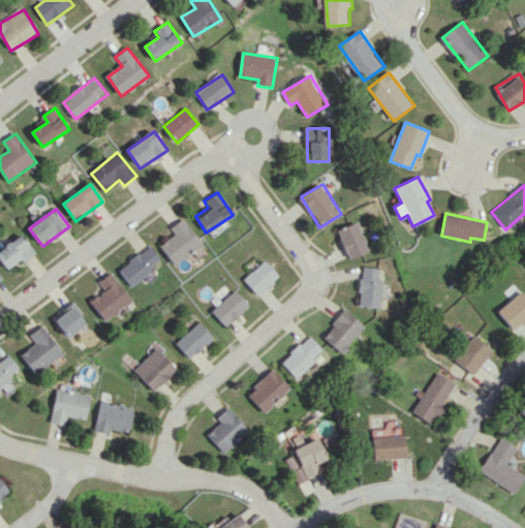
[(170,228),(174,235),(159,246),(174,266),(202,245),(182,219),(170,228)]
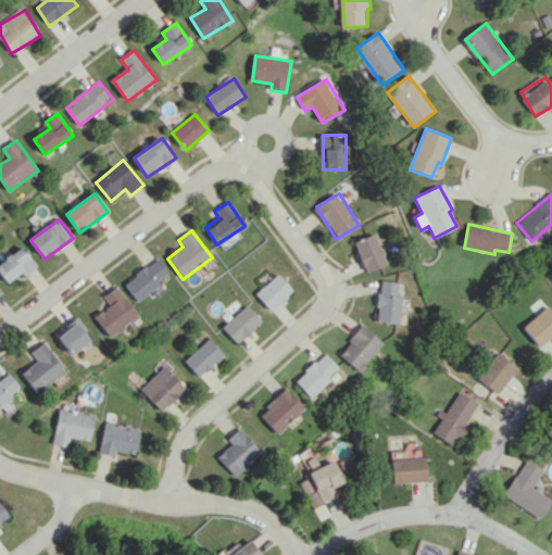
[(389,264),(376,234),(355,243),(368,273),(389,264)]
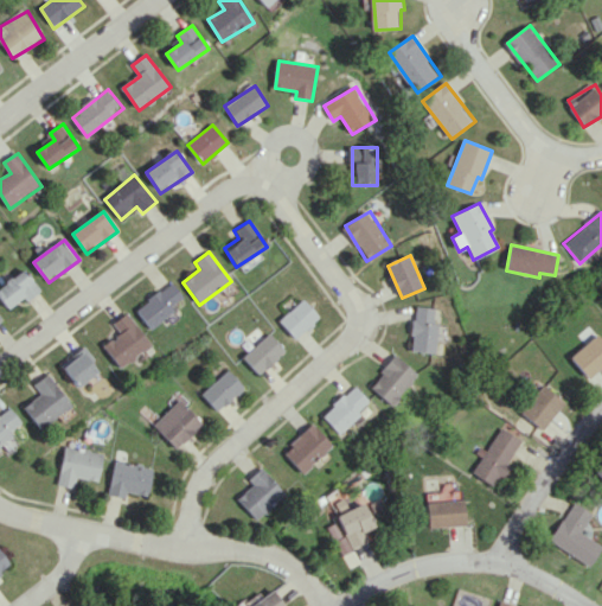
[(42,292),(29,270),(0,287),(0,295),(8,310),(25,299),(27,301),(42,292)]
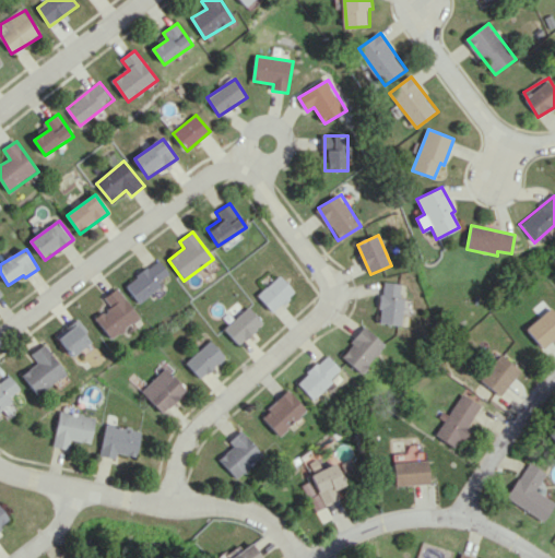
[(126,285),(139,304),(162,286),(158,282),(168,273),(158,260),(126,285)]
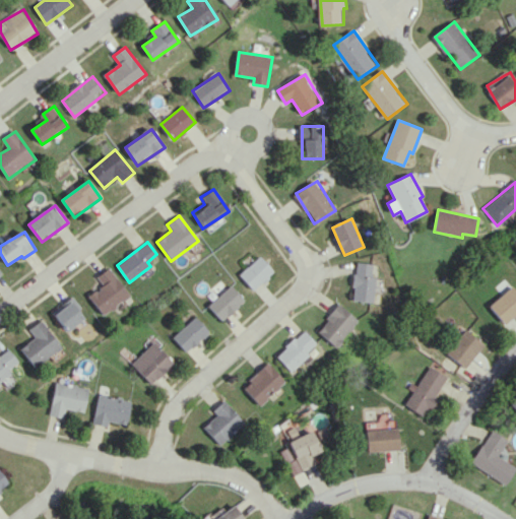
[(239,275),(254,292),(274,272),(259,256),(239,275)]
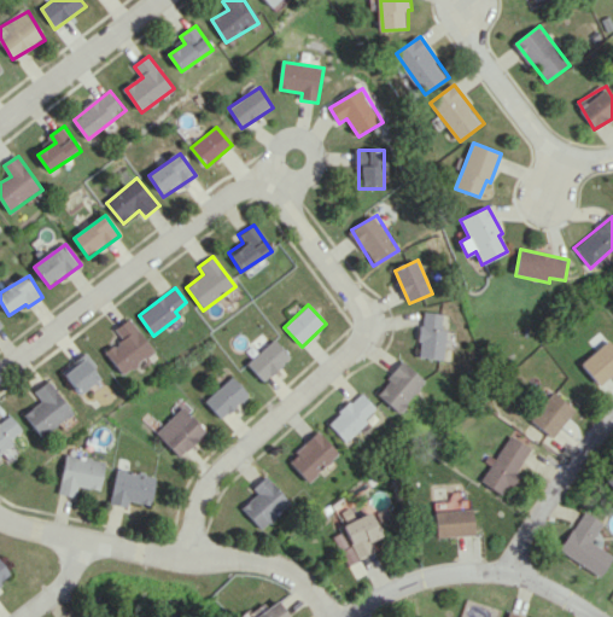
[(419,358),(444,360),(448,330),(443,330),(444,314),(424,313),(419,358)]
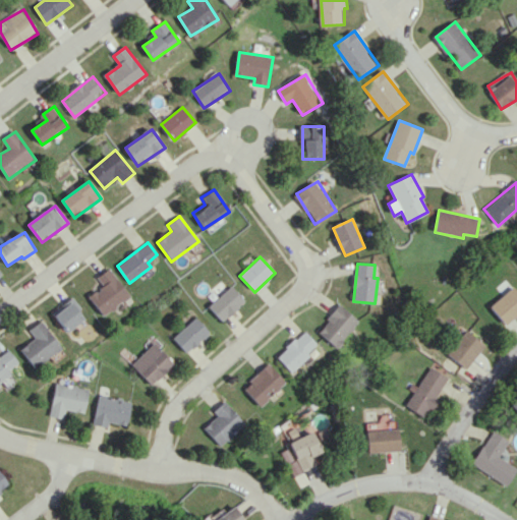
[(98,278),(104,287),(89,297),(103,316),(130,297),(110,269),(98,278)]
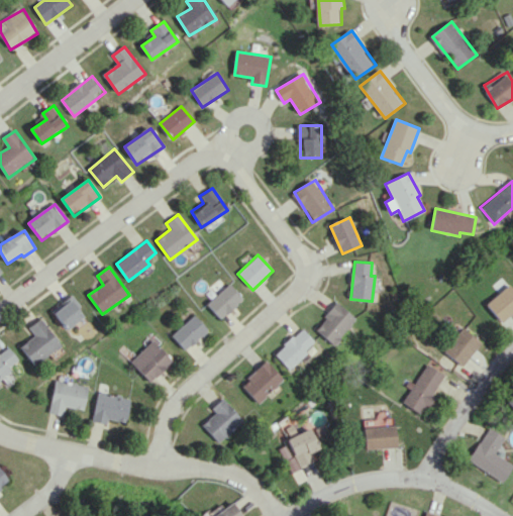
[(243,300),(229,284),(207,304),(220,320),(243,300)]
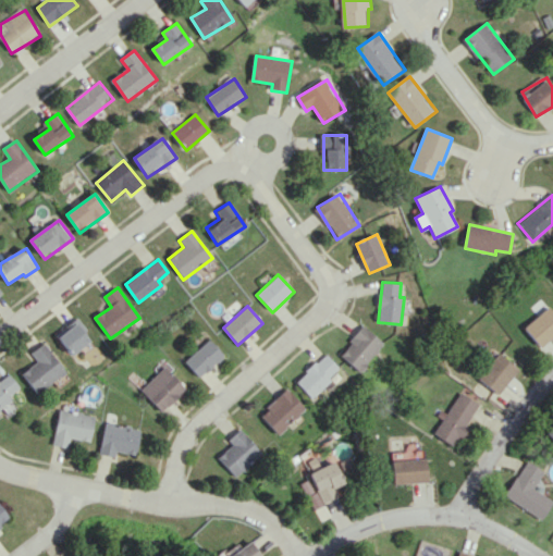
[(525,329),(542,348),(552,338),(552,308),(551,307),(525,329)]
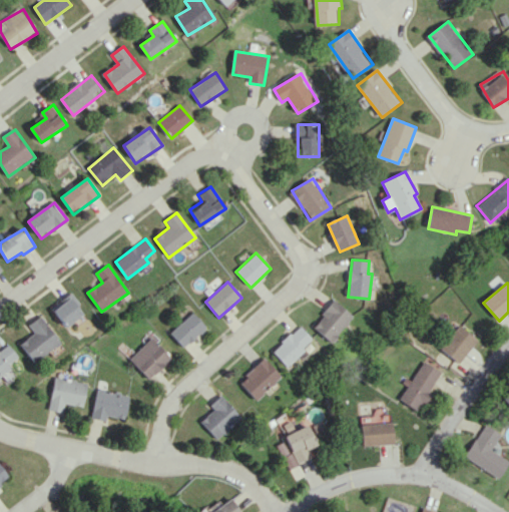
[(85,314),(71,295),(52,309),(66,328),(85,314)]
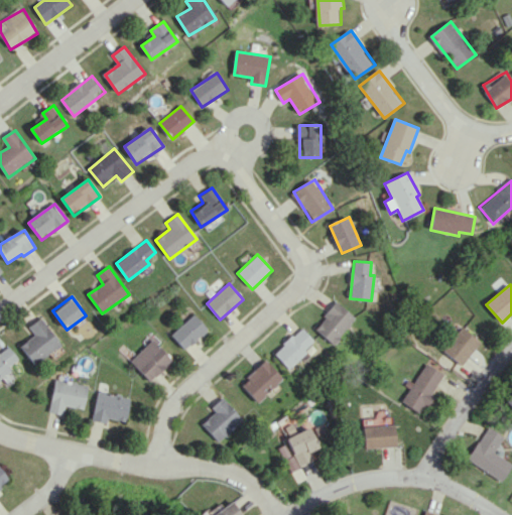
[(333,346),(357,319),(339,302),(314,329),(333,346)]
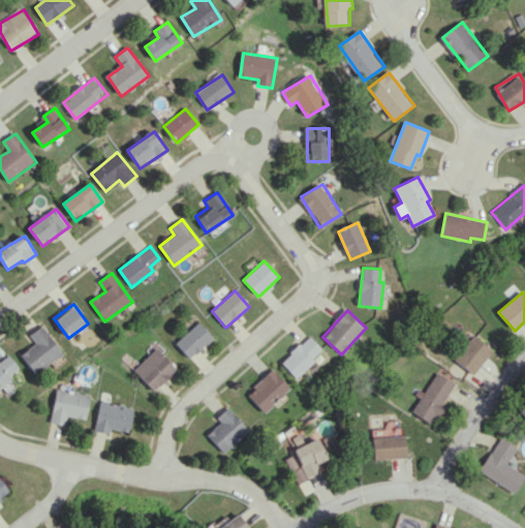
[(190,360),(213,338),(199,322),(176,344),(190,360)]
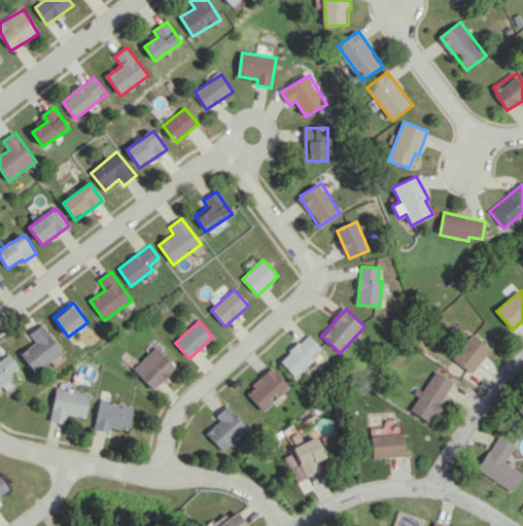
[(30,335),(36,343),(21,354),(36,373),(63,353),(42,325),(30,335)]
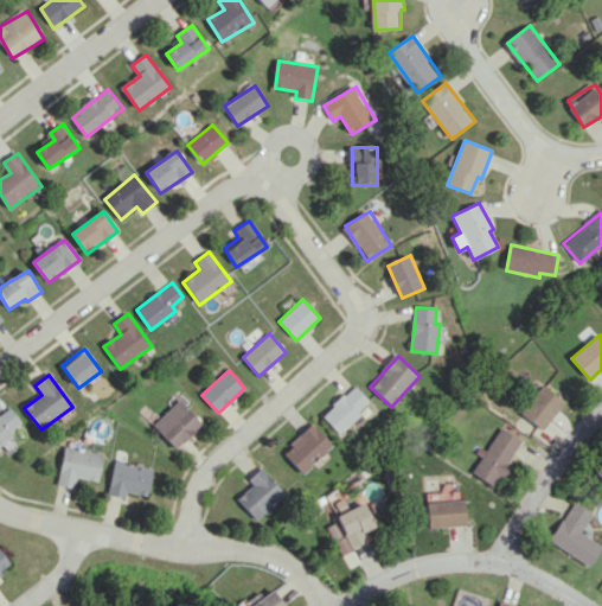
[(339,435),(362,414),(359,412),(370,402),(356,386),(322,416),(339,435)]
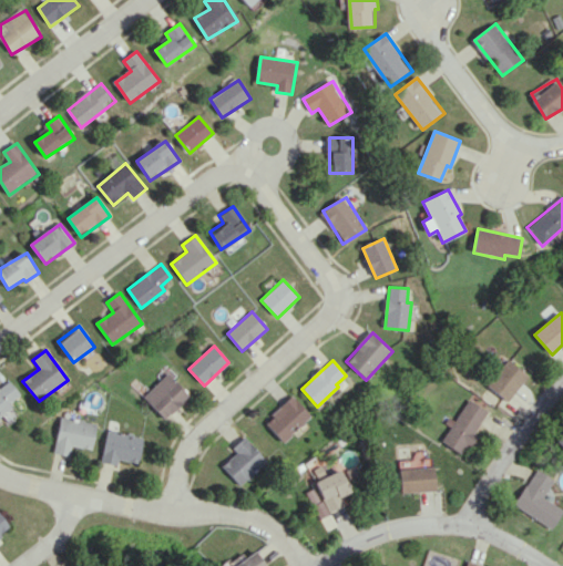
[(508,402),(530,377),(510,360),(488,386),(508,402)]
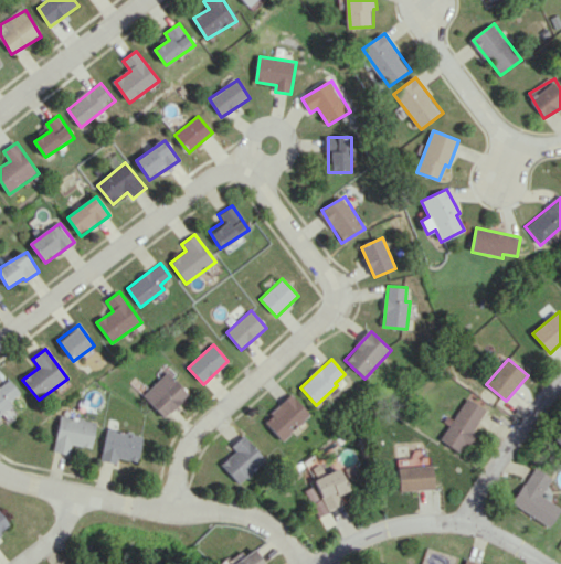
[(190,395),(168,372),(144,395),(165,418),(190,395)]
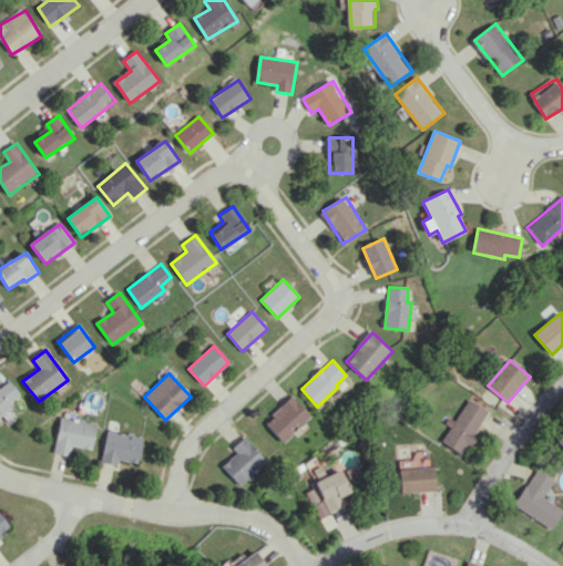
[(0,388),(0,415),(23,398),(9,380),(0,388)]
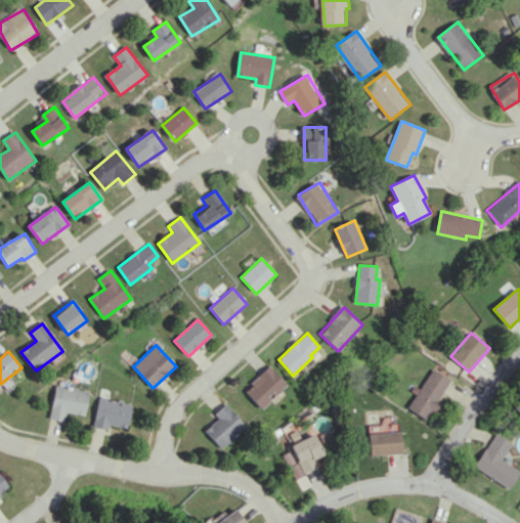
[(261,409),(288,385),(271,366),(245,391),(261,409)]
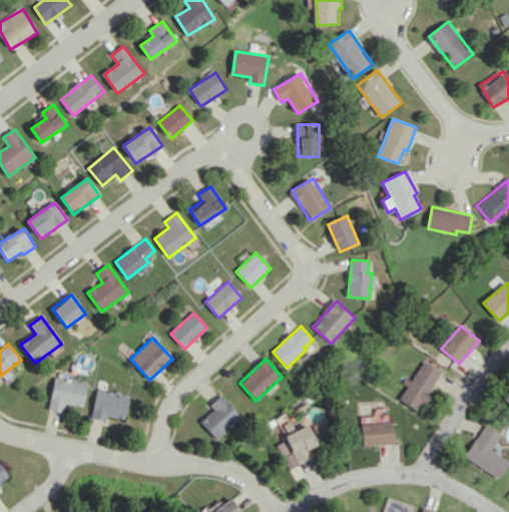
[(401,400),(420,412),(444,373),(425,362),(401,400)]
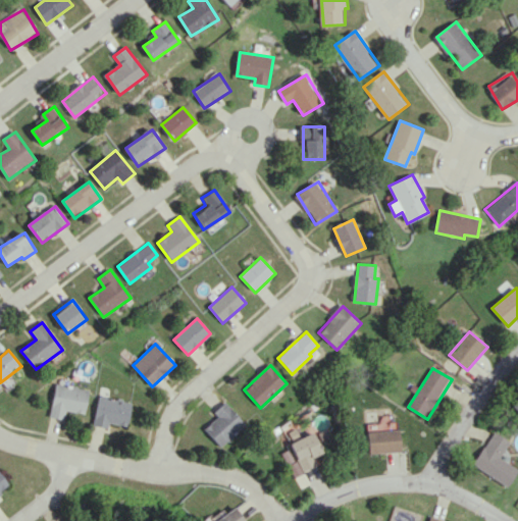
[(90,389),(56,384),(51,418),(65,420),(66,411),(86,414),(90,389)]
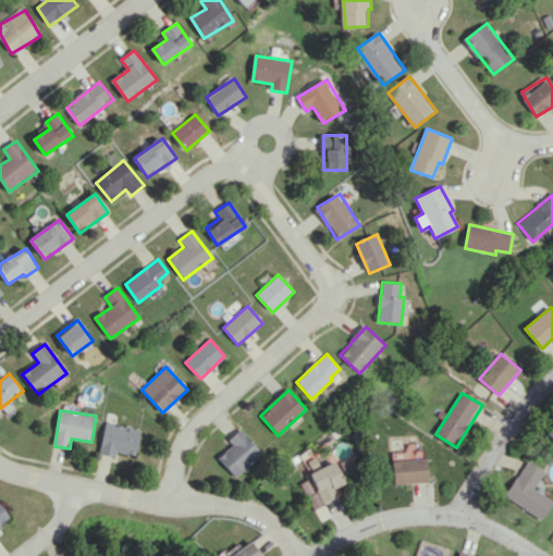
[(142,430),(107,422),(100,455),(115,458),(117,453),(136,456),(142,430)]
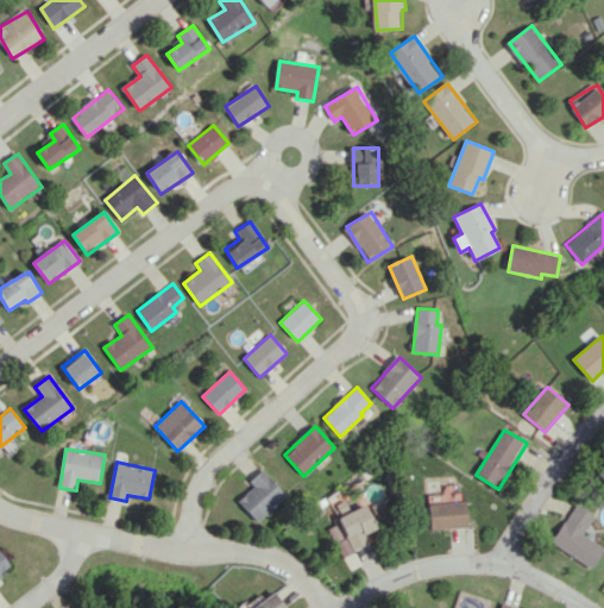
[(255,488),(238,500),(255,522),(287,500),(264,470),(249,481),(255,488)]
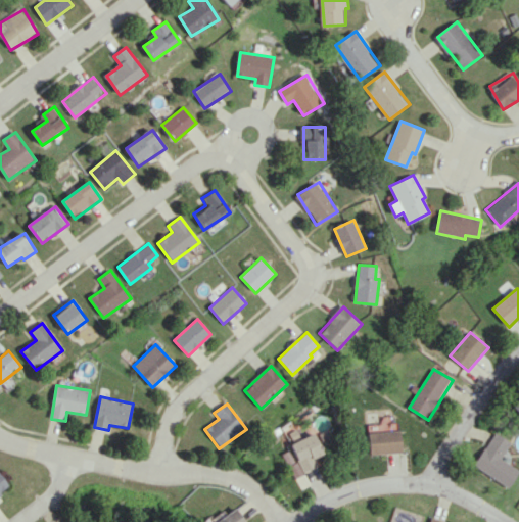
[(333,445),(333,427),(322,428),(322,446),(333,445)]
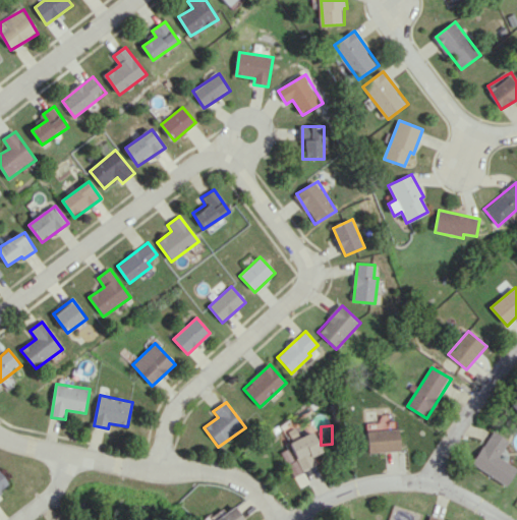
[(368,453),(401,452),(400,429),(367,430),(368,453)]
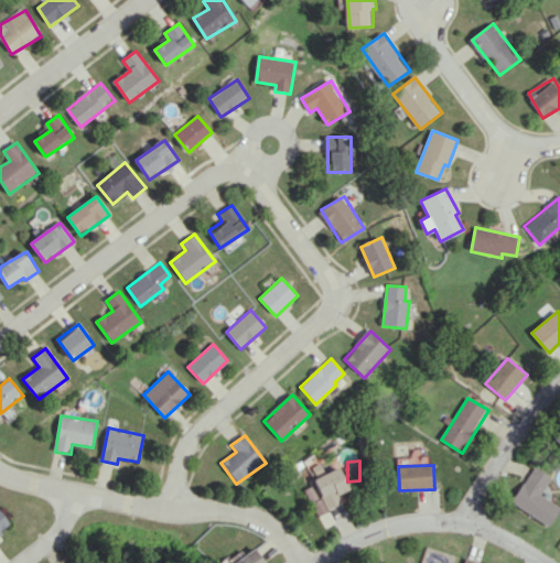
[(559,506),(542,496),(552,478),(535,467),(513,504),(550,527),(559,513),(559,506)]
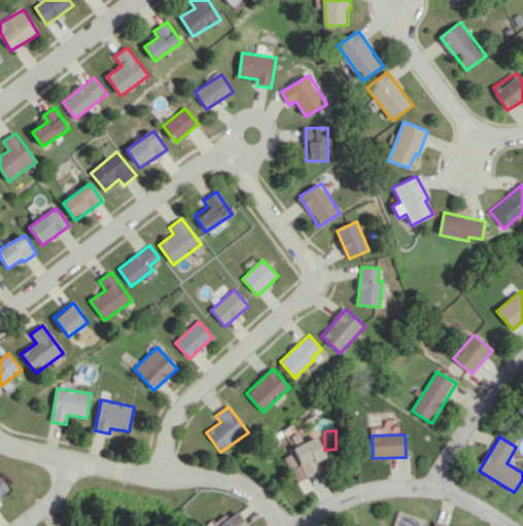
[(305,475),(328,464),(316,437),(292,448),(305,475)]
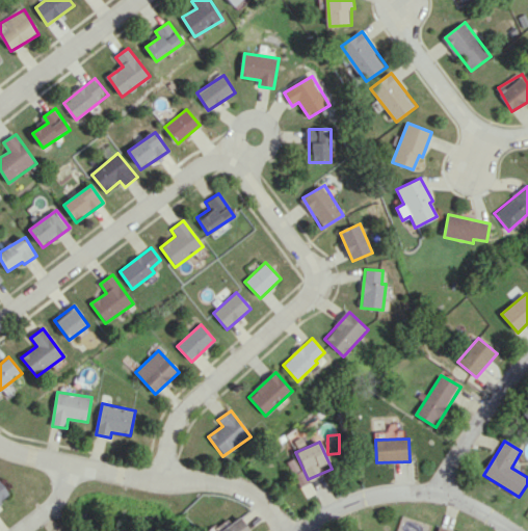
[(0,505),(10,497),(0,483),(0,505)]
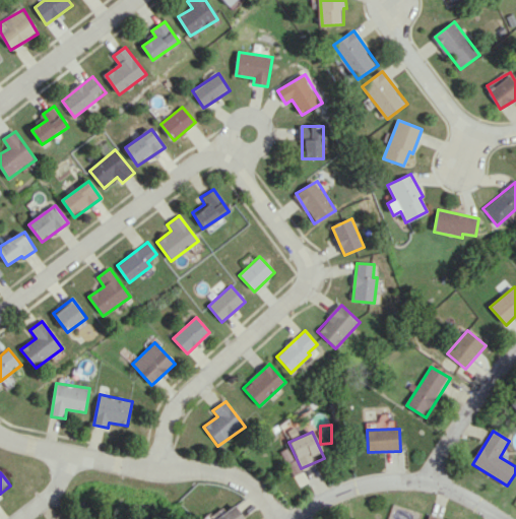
[(244,518),(234,506),(215,518),(244,518)]
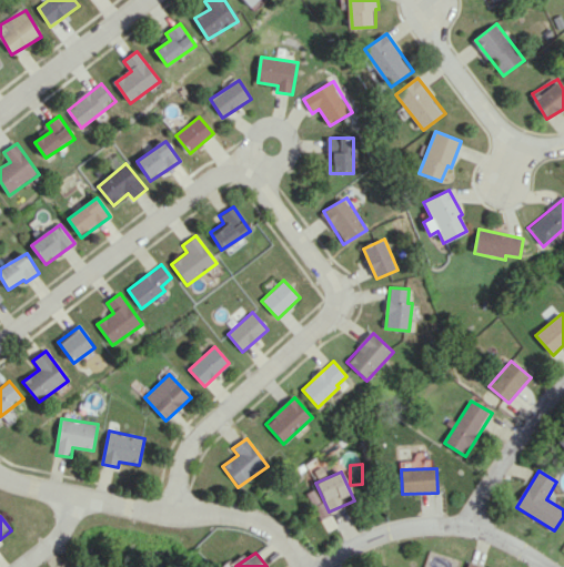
All buildings are outlined.
